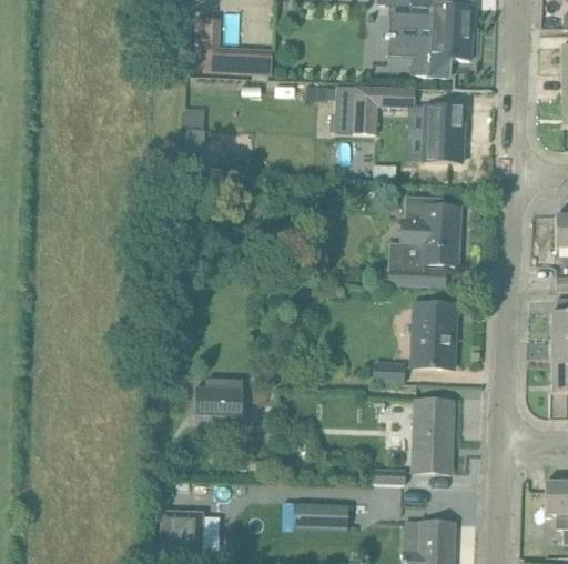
[(433,4),(430,36),(415,36),(414,58),(411,61),(411,74),(426,74),(426,78),(450,79),(452,59),(469,60),(473,6),(433,4)]
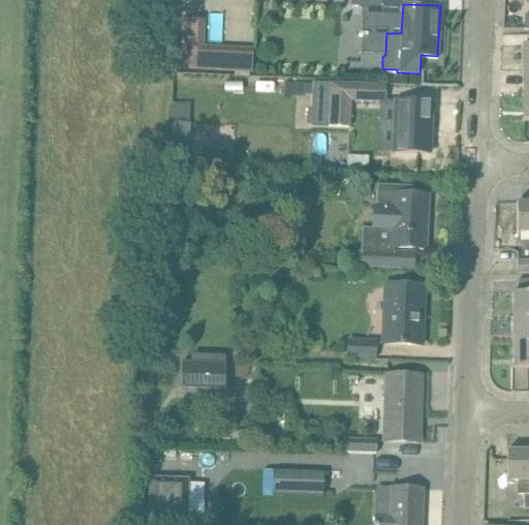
[(169,19),(167,66),(250,69),(252,44),(204,42),(205,17),(180,16),(180,20),(169,19)]
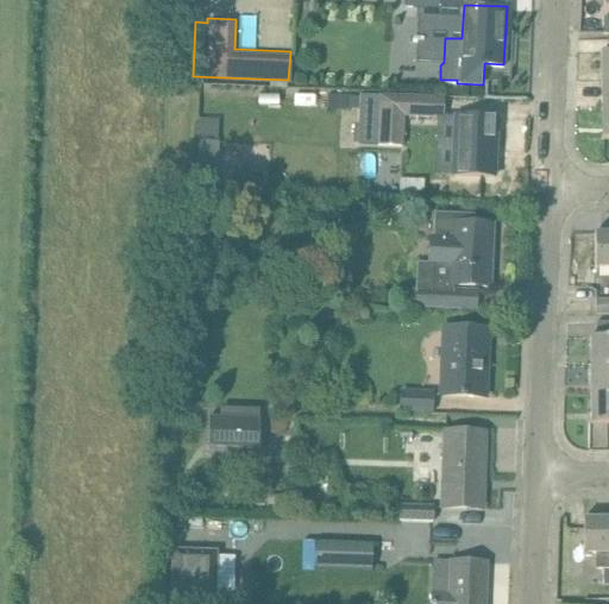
[(405,143),(406,112),(441,114),(441,95),(351,92),(350,106),(359,106),(358,142),(405,143)]
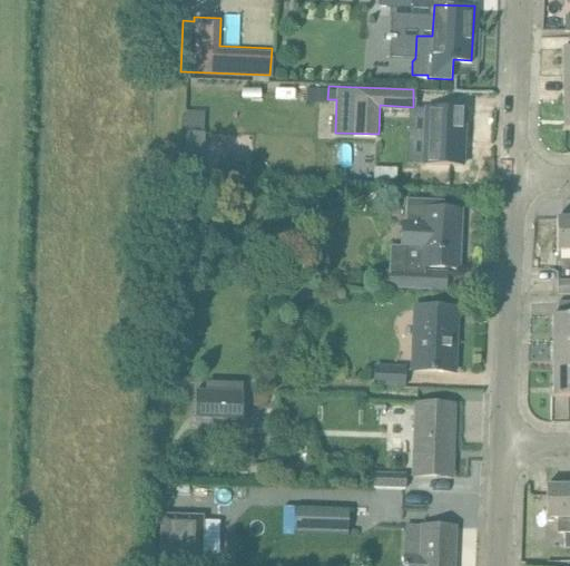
[(426,106),(424,163),(449,164),(449,162),(462,163),(462,158),(459,158),(460,132),(463,132),(464,108),(426,106)]
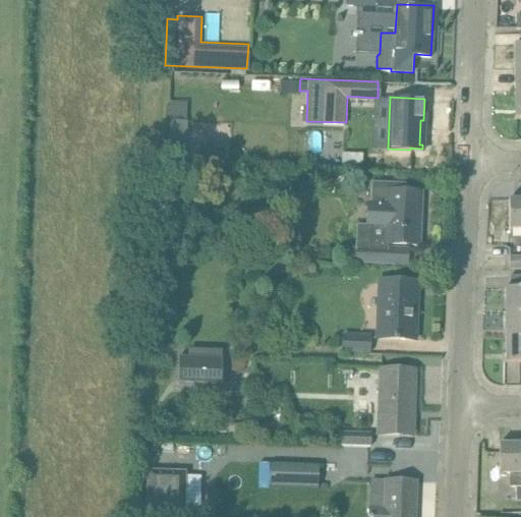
[(186,160),(186,119),(169,119),(168,159),(186,160)]
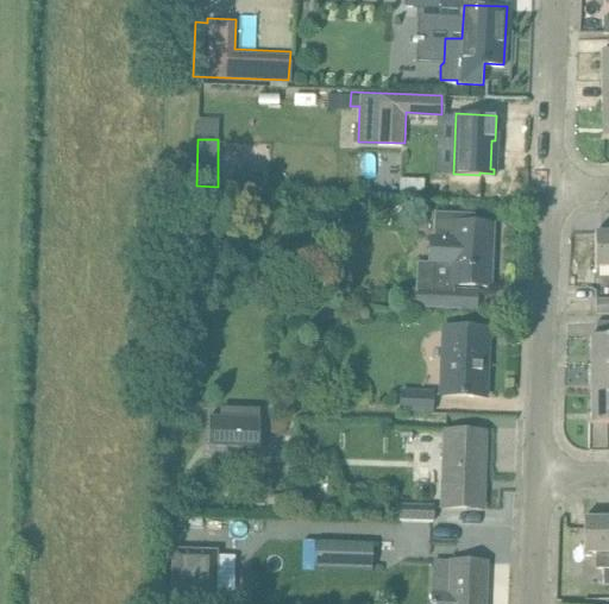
[(489,284),(491,247),(488,247),(488,224),(491,224),(491,221),(475,221),(475,212),(434,209),(433,233),(428,232),(427,260),(434,260),(434,290),(418,289),(416,304),(452,306),(453,283),(489,284)]
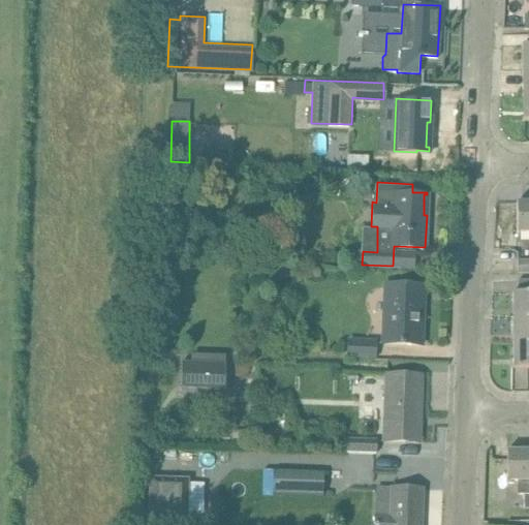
[(518,232),(528,232),(528,201),(518,201),(518,199),(517,199),(517,232),(518,232)]
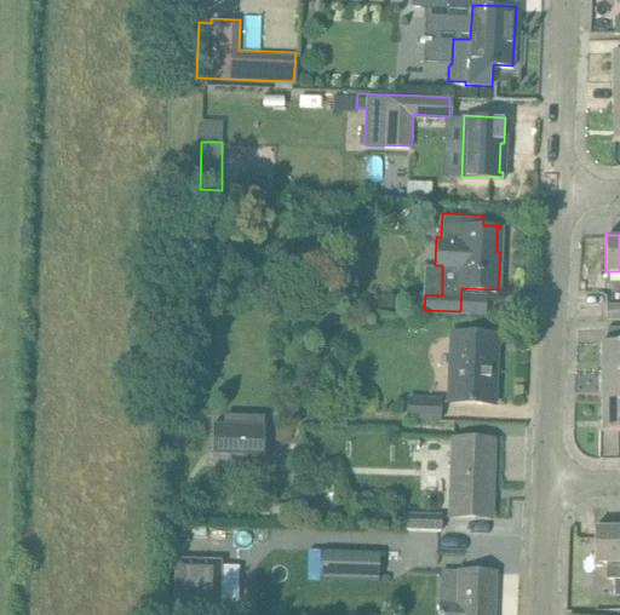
[(619,302),(607,303),(607,316),(619,316),(619,302)]
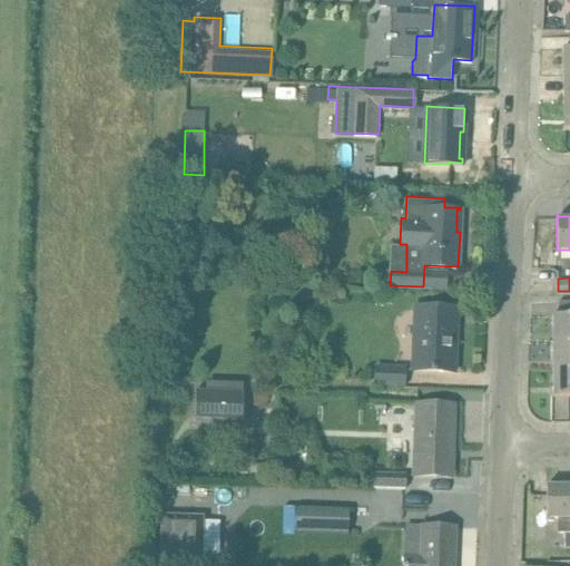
[(569,299),(558,299),(558,313),(551,313),(552,340),(569,339),(569,299)]
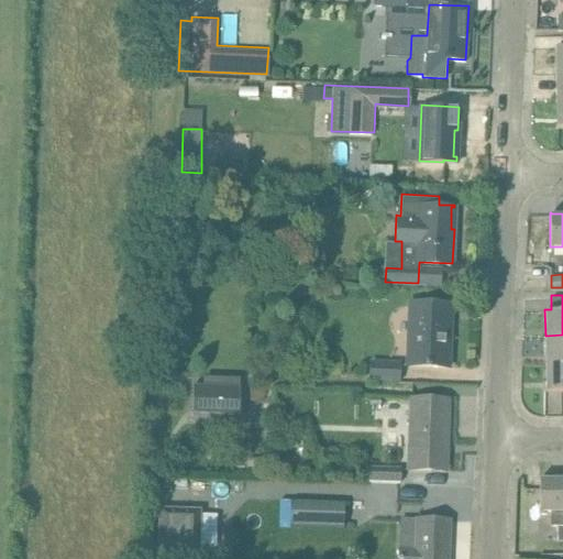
[(408,300),(406,363),(449,365),(449,363),(445,363),(446,333),(450,333),(451,302),(408,300)]
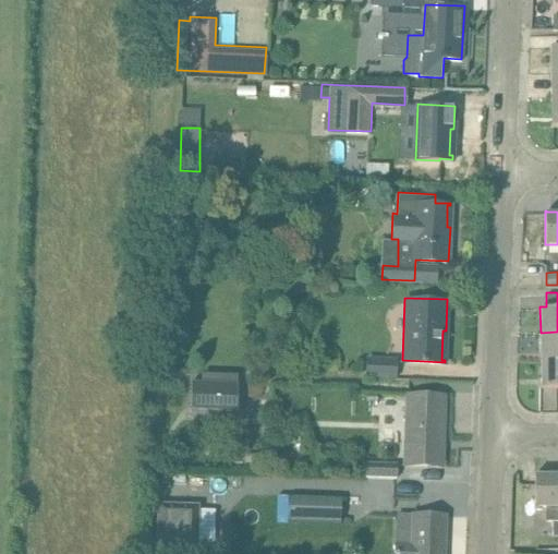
[(557,332),(541,333),(541,359),(557,358),(557,332)]
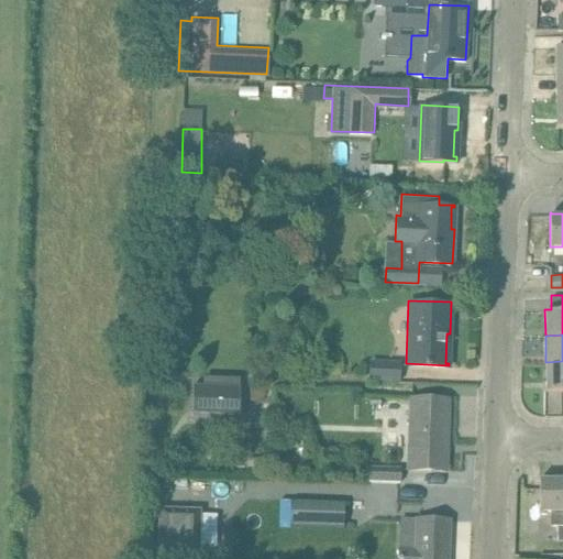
[(370,359),(370,377),(396,379),(397,361),(370,359)]
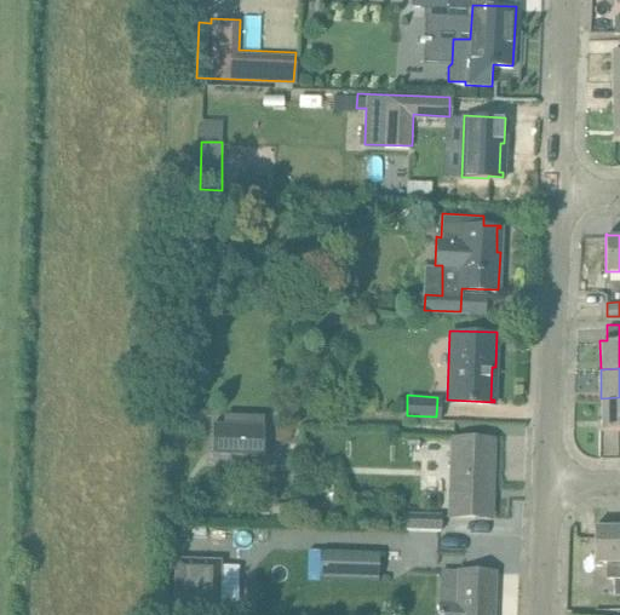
[(619,397),(601,398),(602,427),(600,427),(600,429),(619,429),(619,397)]
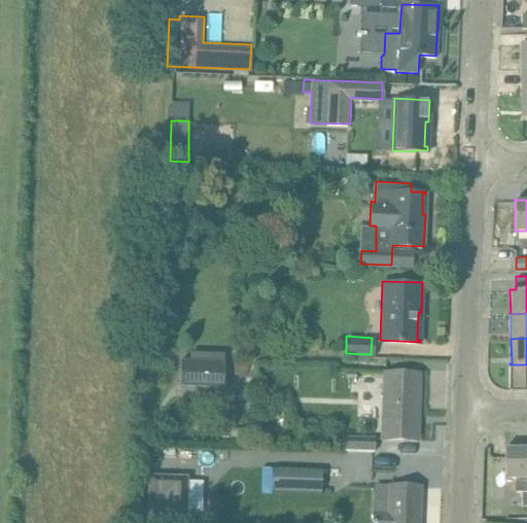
[(181,357),(180,386),(219,387),(219,373),(224,374),(225,359),(181,357)]
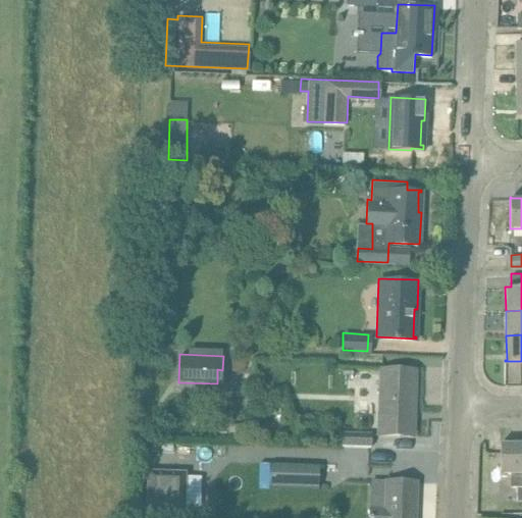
[(381,367),(378,432),(412,434),(413,431),(411,431),(412,397),(414,397),(415,369),(381,367)]
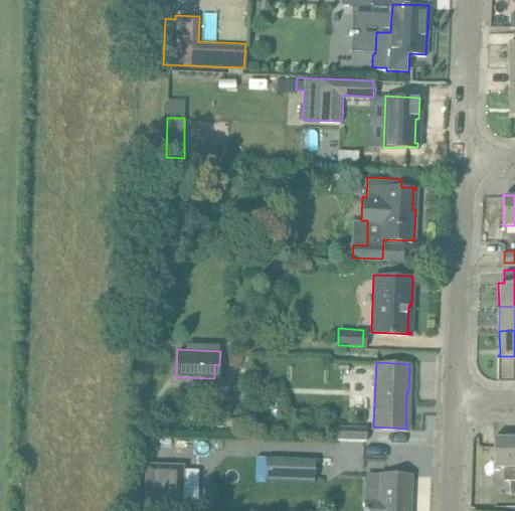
[(364,441),(365,426),(336,426),(336,441),(364,441)]
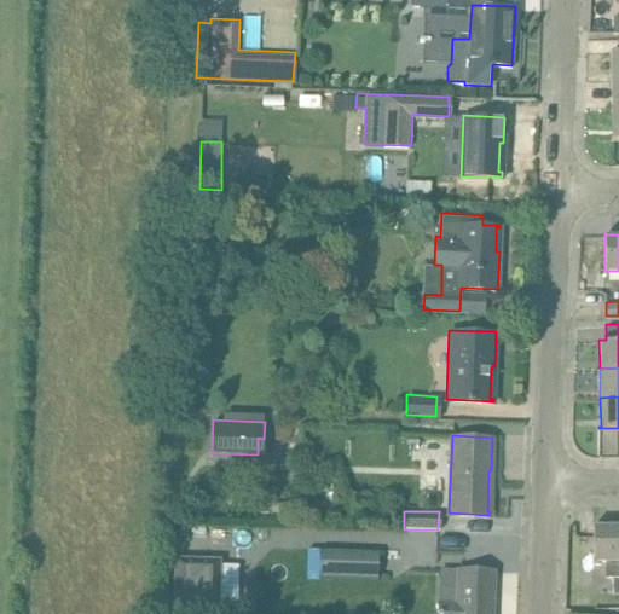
[(618,591),(618,525),(595,525),(595,523),(593,523),(594,561),(605,561),(605,575),(613,575),(613,592),(618,591)]
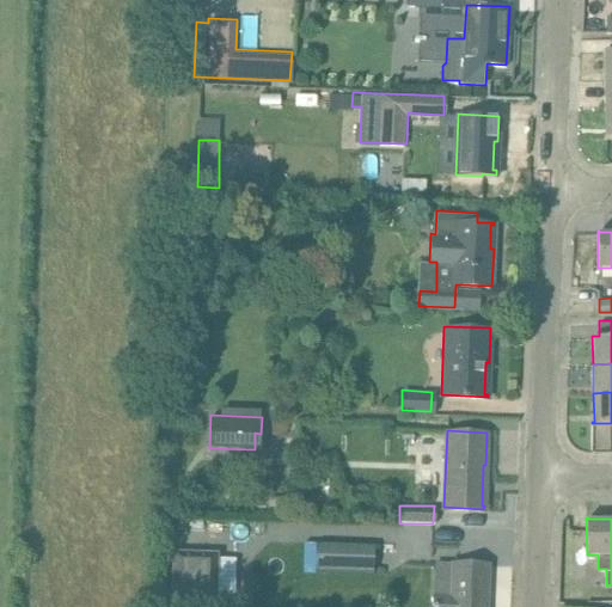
[(369,566),(371,540),(311,539),(310,565),(369,566)]
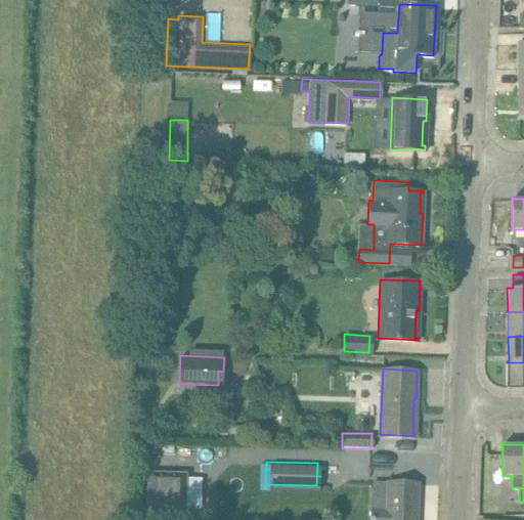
[(184,518),(185,473),(148,472),(147,517),(184,518)]
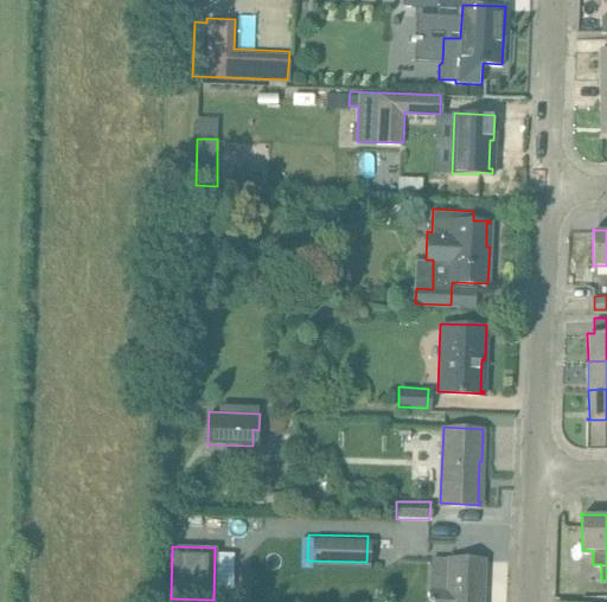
[(429,588),(428,601),(481,601),(484,558),(451,557),(449,589),(429,588)]
